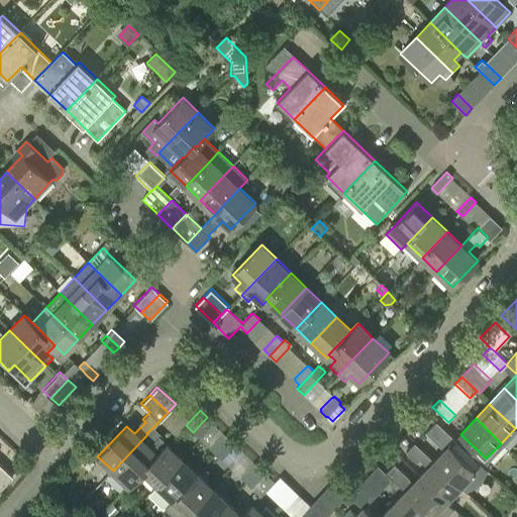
[(434,460),(433,461),(459,487),(467,494),(470,492),(475,489),(476,488),(480,484),(483,481),(484,479),(486,474),(487,472),(480,464),(474,471),(449,446),(455,441),(435,421),(425,432),(444,450),(434,460)]
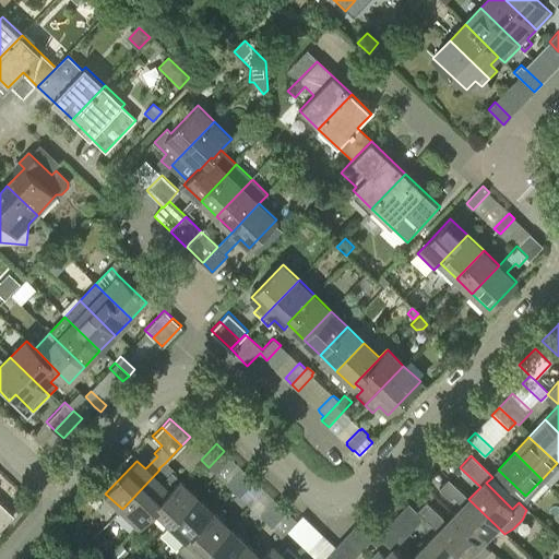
[(181,478),(173,471),(165,463),(158,468),(159,470),(122,509),(139,525),(153,510),(169,491),(168,491),(179,480),(181,478)]
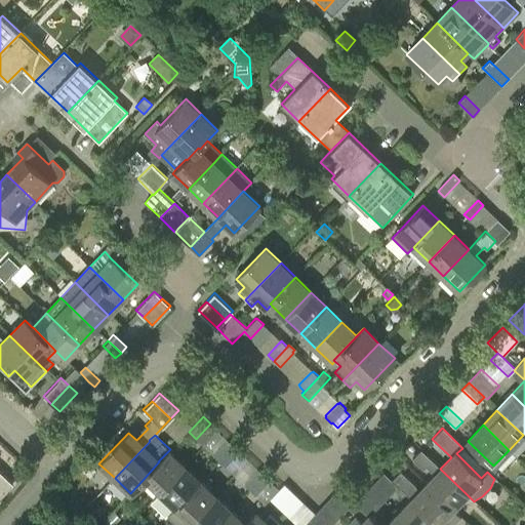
[(213,455),(218,460),(234,446),(228,440),(213,455)]
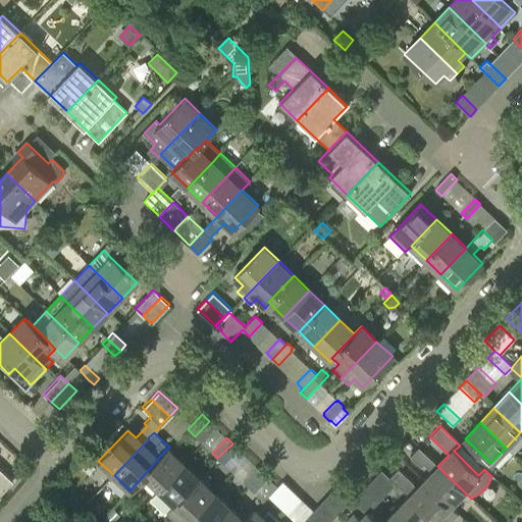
[(239,449),(232,444),(217,458),(224,464),(239,449)]
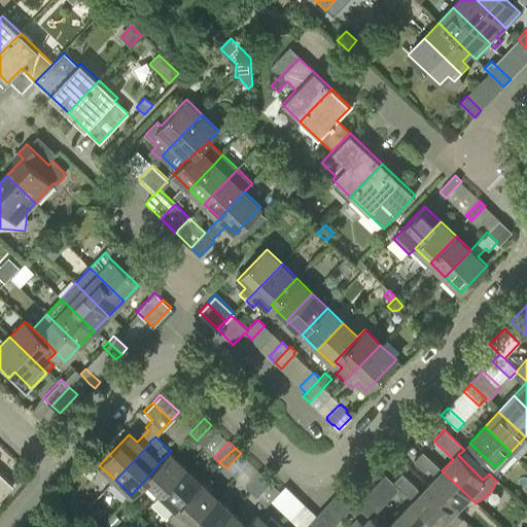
[(427,486),(454,512),(468,496),(442,470),(443,469),(422,450),(414,458),(425,469),(427,466),(437,476),(427,486)]
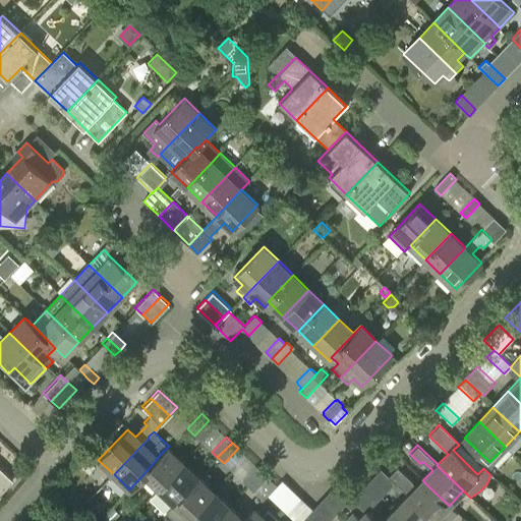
[(158,489),(183,463),(167,448),(157,458),(158,458),(142,475),(158,489)]
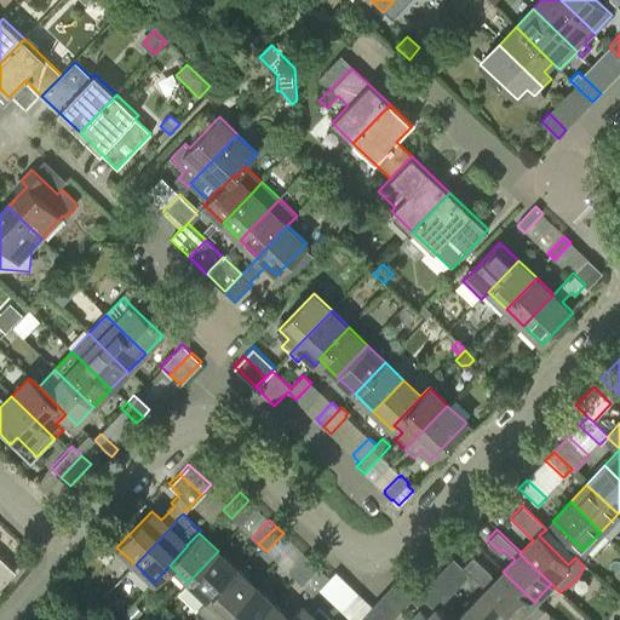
[(206,600),(236,568),(218,551),(188,583),(178,593),(195,609),(206,600)]
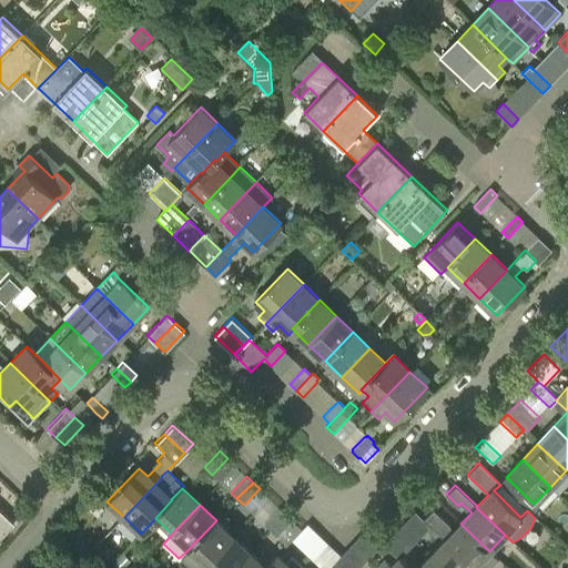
[(264,525),(270,530),(286,514),(281,508),(264,525)]
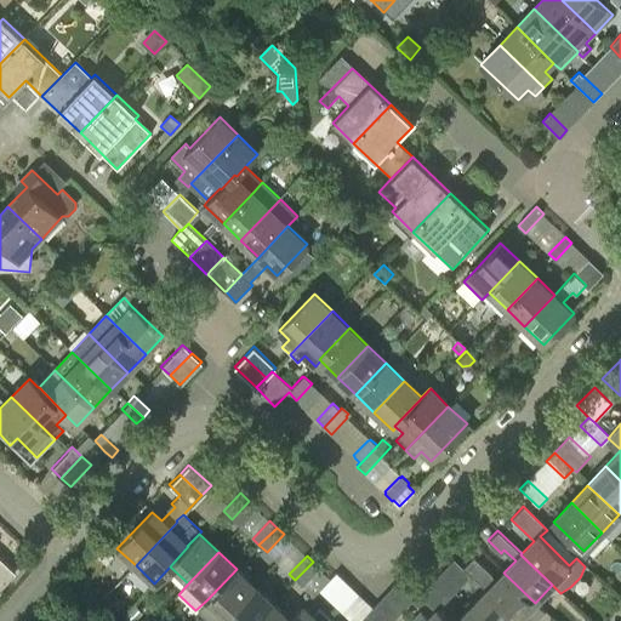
[(0,588),(16,573),(0,557),(0,588)]
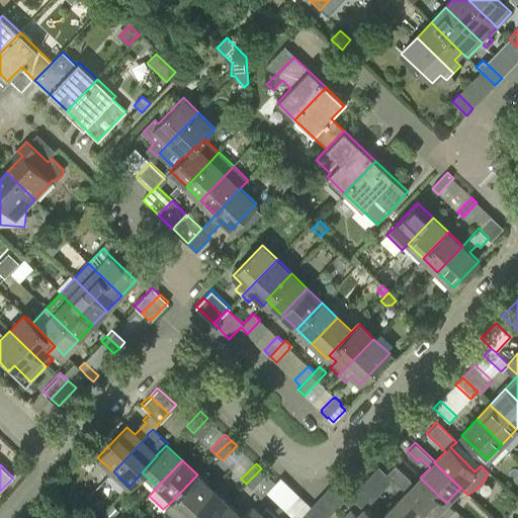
[(446,503),(420,478),(412,486),(410,479),(395,464),(386,472),(378,465),(406,492),(432,517),(446,517),(454,510),(446,503)]
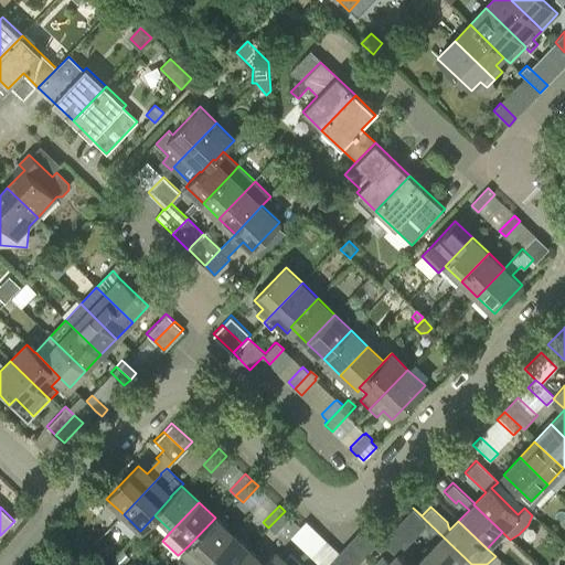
[(290,516),(285,511),(268,528),(275,533),(290,516)]
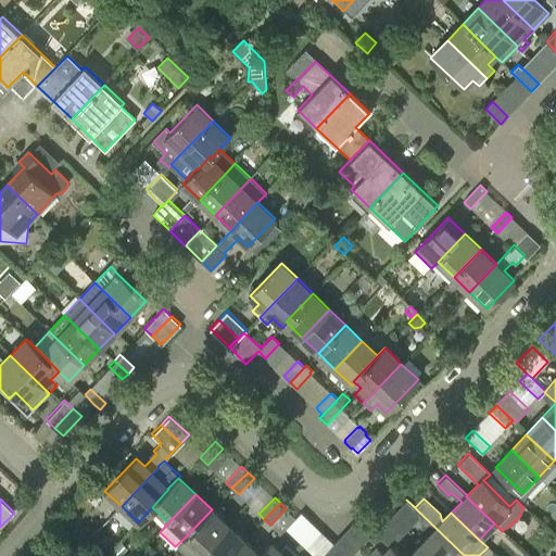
[(201,553),(228,525),(212,509),(185,538),(176,547),(185,555),(197,555),(201,553)]
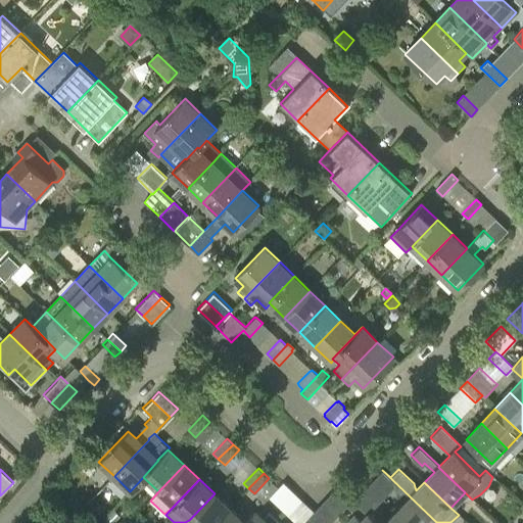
[(369,487),(382,500),(388,493),(375,480),(369,487)]
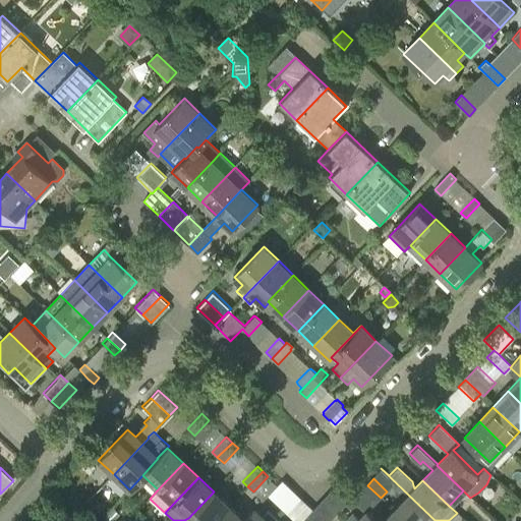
[(281,481),(269,494),(275,500),(287,487),(281,481)]
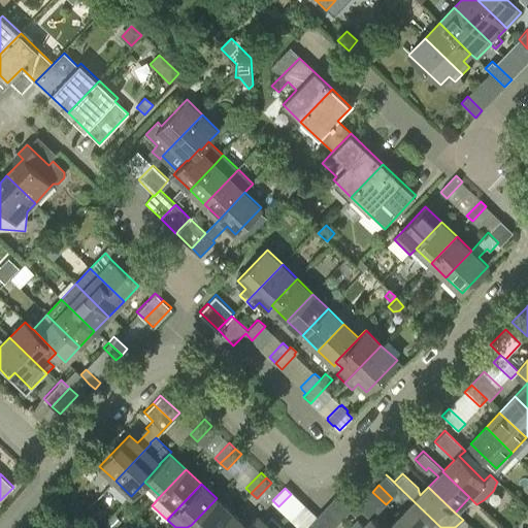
[(355,516),(361,510),(356,504),(342,491),(336,497),(355,516)]
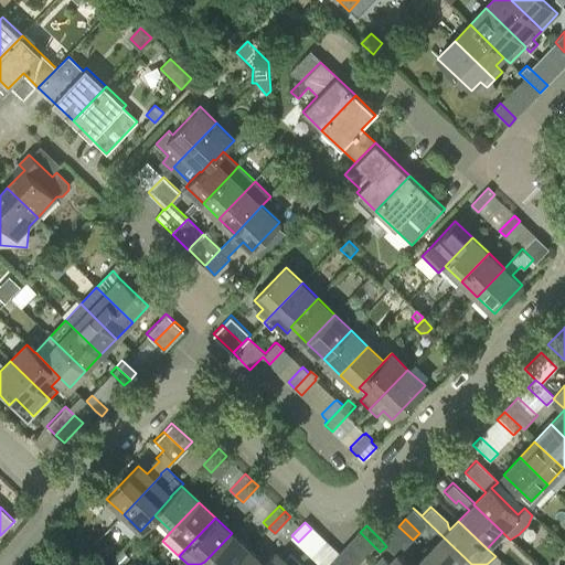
[(392,532),(406,546),(413,540),(398,526),(392,532)]
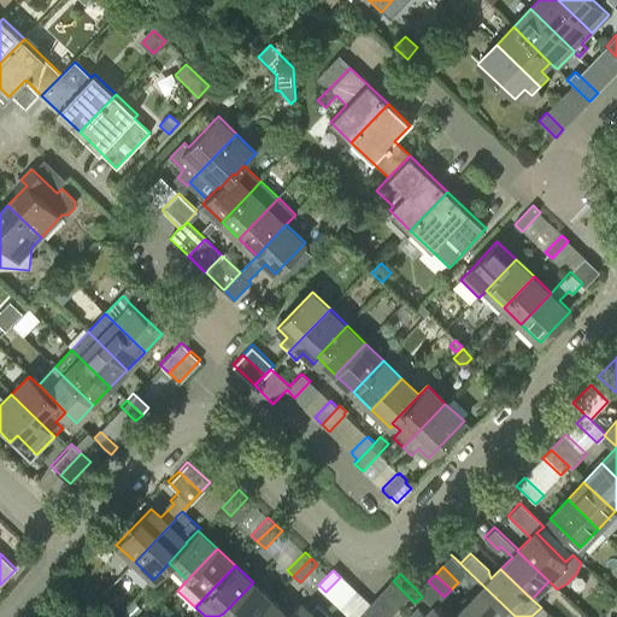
[(225,616),(253,616),(270,599),(253,582),(223,613),(225,616)]
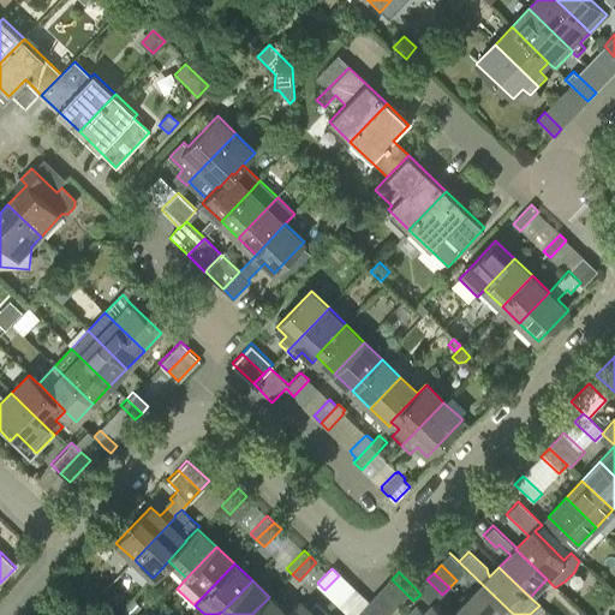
[(477,614),(512,614),(513,614),(482,584),(465,603),(477,614)]
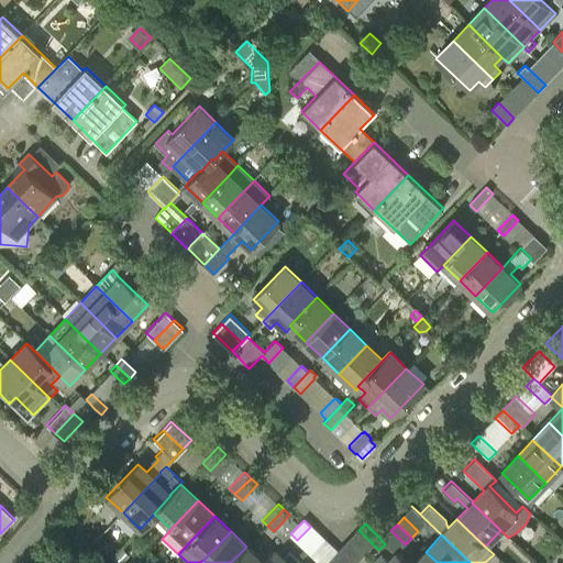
[(263,562),(262,561),(246,547),(231,562),(263,562)]
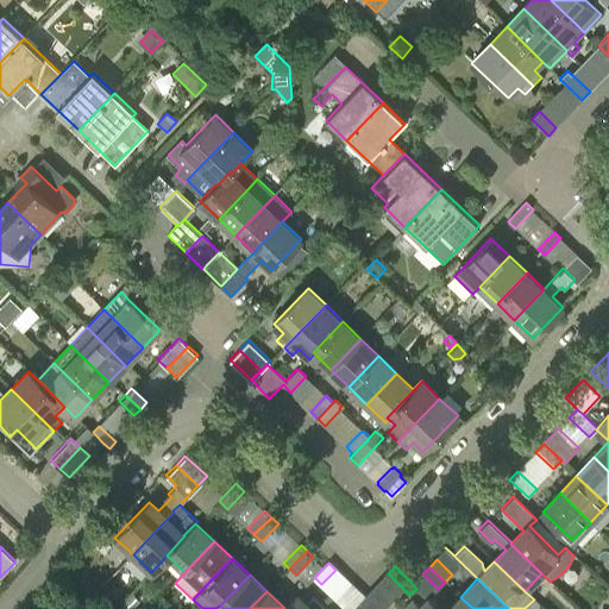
[(357,591),(343,606),(345,608),(353,608),(360,602),(364,598),(357,591)]
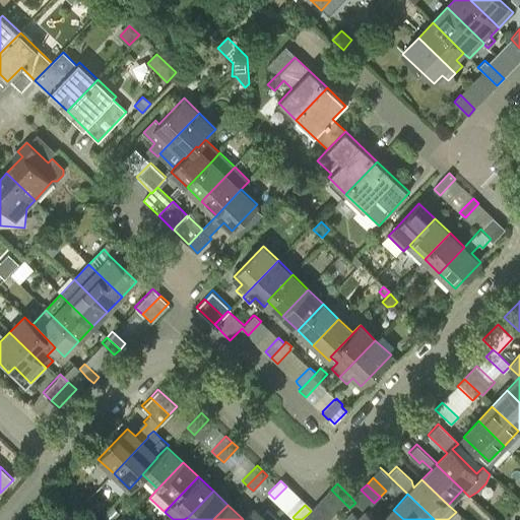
[(243,519),(272,519),(275,517),(267,510),(261,516),(252,508),(242,518),(243,519)]
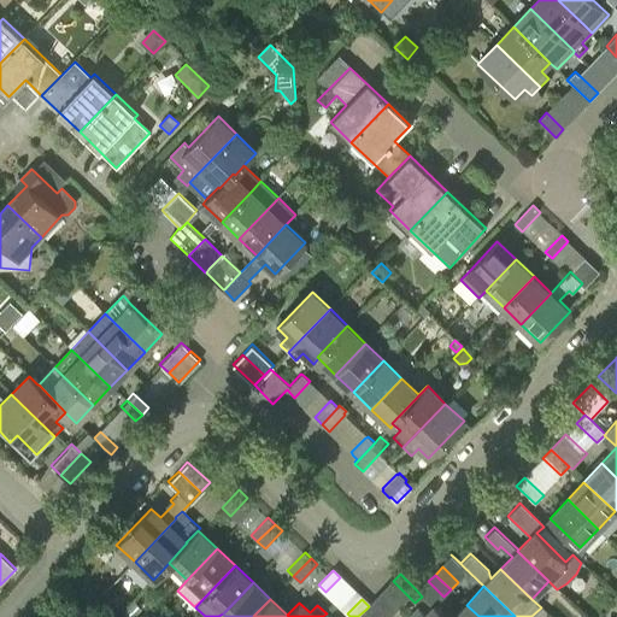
[(479,616),(466,605),(453,616),(479,616)]
